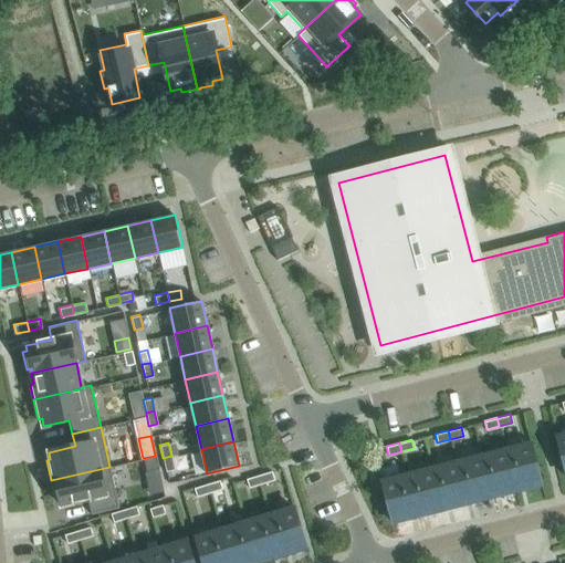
[(530,442),(505,449),(515,490),(541,483),(530,442)]
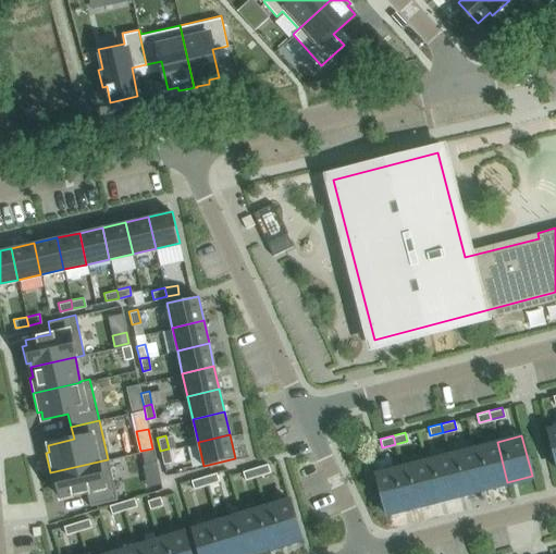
[(497,442),(472,447),(483,489),(507,482),(497,442)]
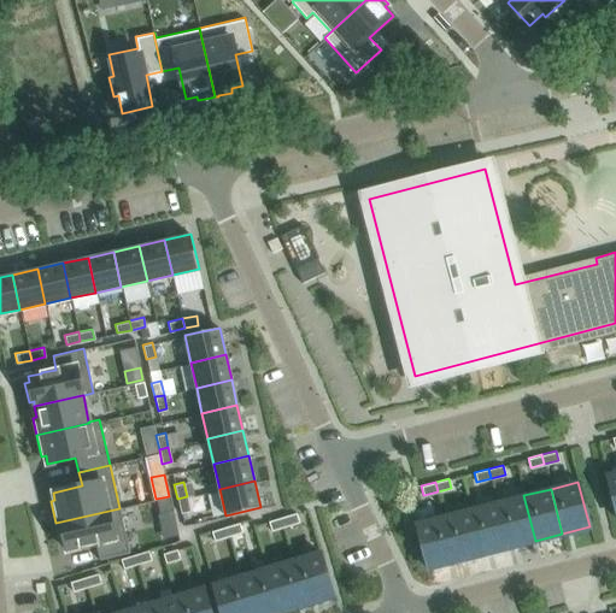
[(523,495),(497,502),(509,548),(535,541),(523,495)]
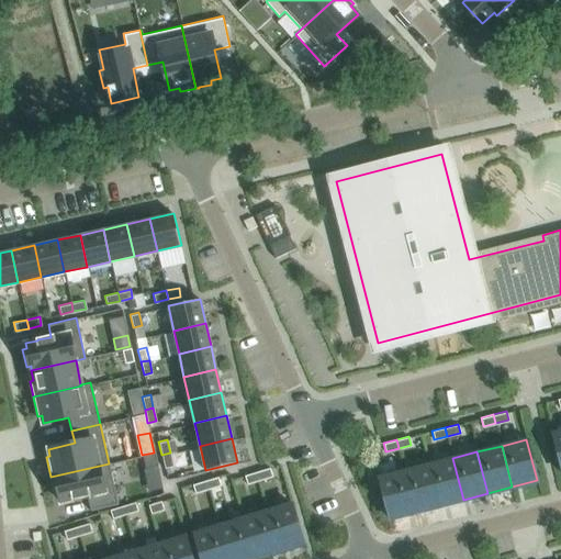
[(157,465),(154,453),(142,455),(145,468),(157,465)]
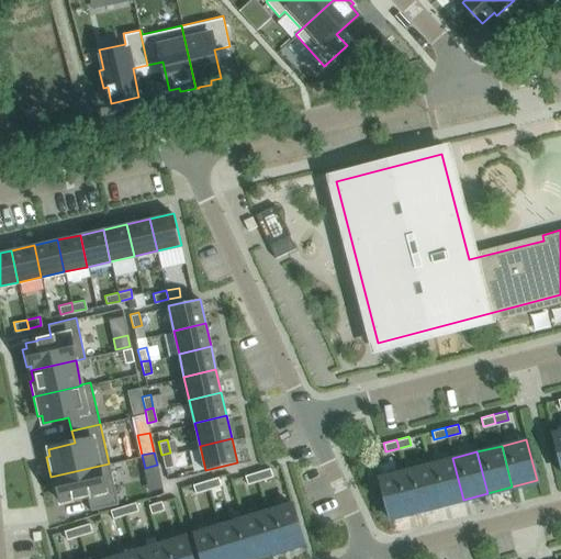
[(172,466),(170,453),(161,455),(165,467),(172,466)]
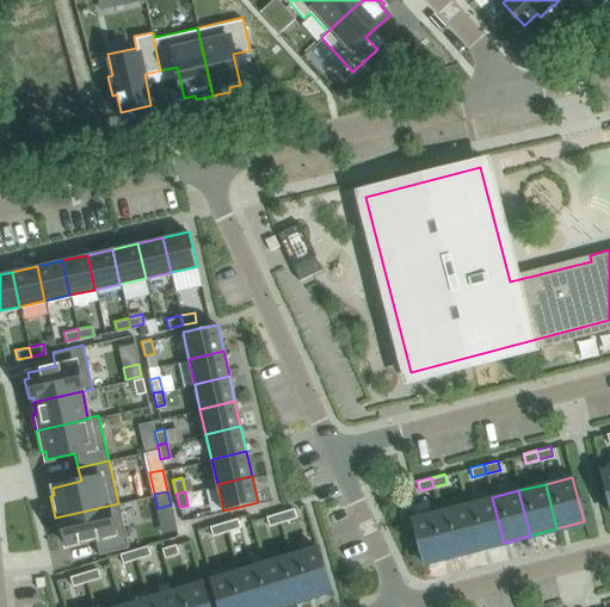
[(492,497),(466,505),(478,549),(504,543),(492,497)]
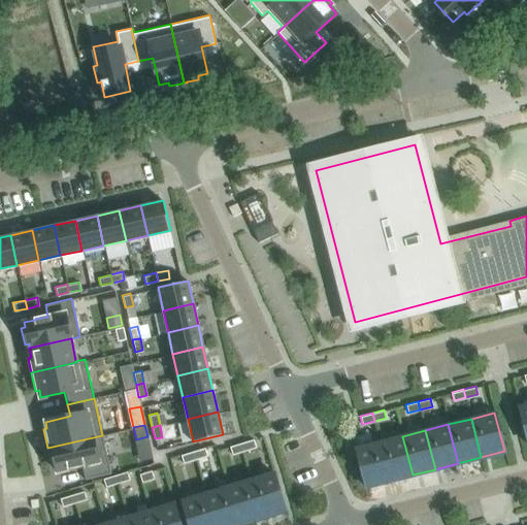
[(102,435),(47,448),(52,465),(56,465),(58,471),(69,468),(69,469),(81,466),(84,479),(110,472),(102,435)]
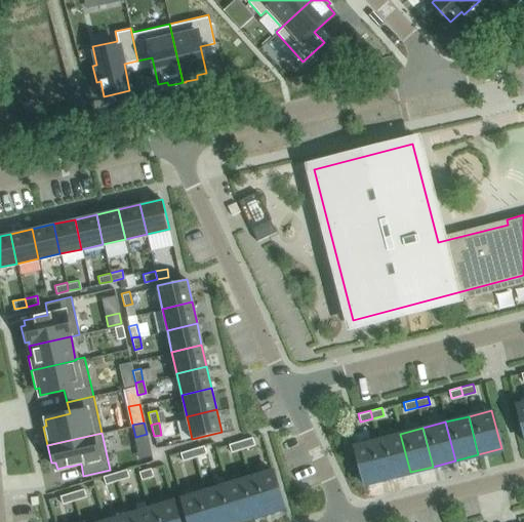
[(400,434),(377,439),(387,478),(410,472),(400,434)]
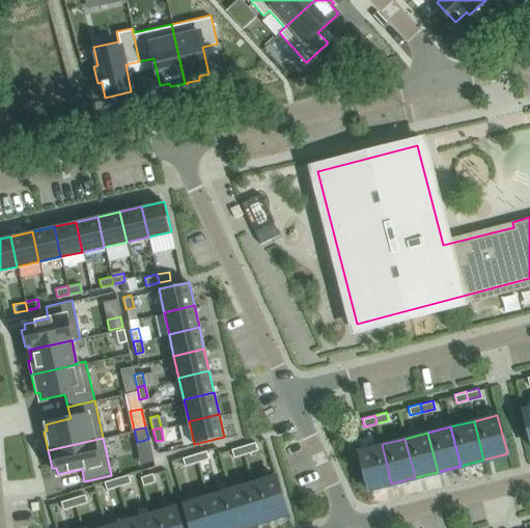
[(254,441),(243,445),(245,452),(257,449),(254,441)]
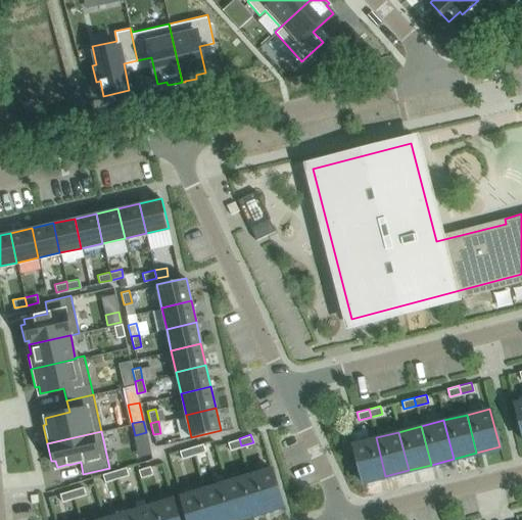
[(385,476),(376,437),(352,443),(363,482),(385,476)]
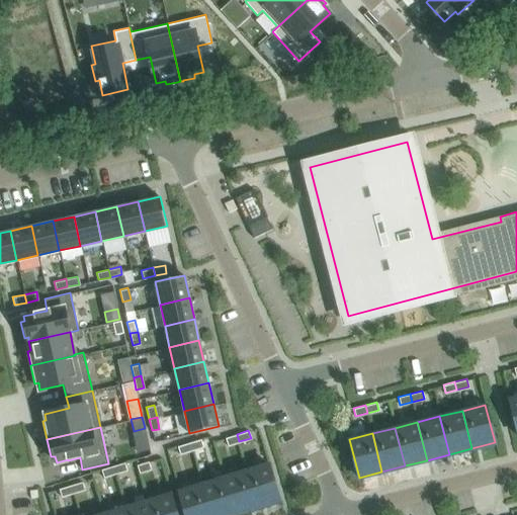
[(239,441),(237,434),(225,437),(228,445),(239,441)]
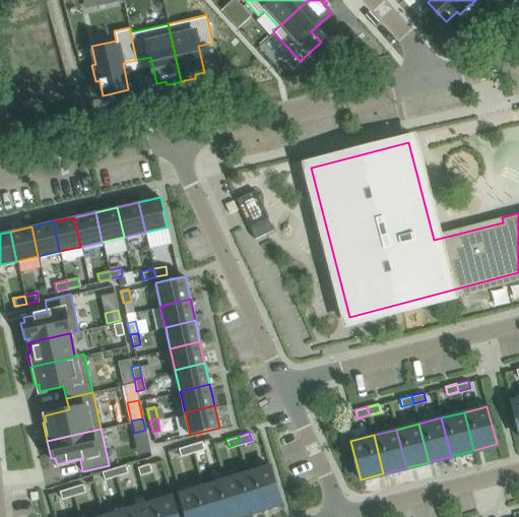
[(201,440),(190,444),(192,452),(203,448),(201,440)]
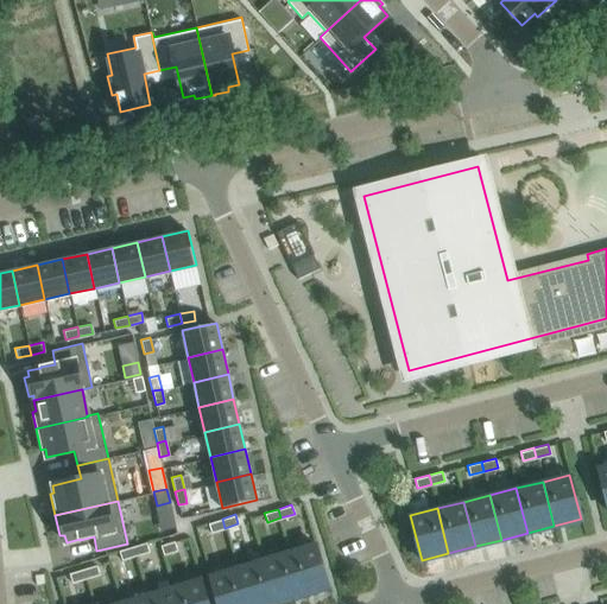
[(225,528),(222,519),(208,522),(210,532),(225,528)]
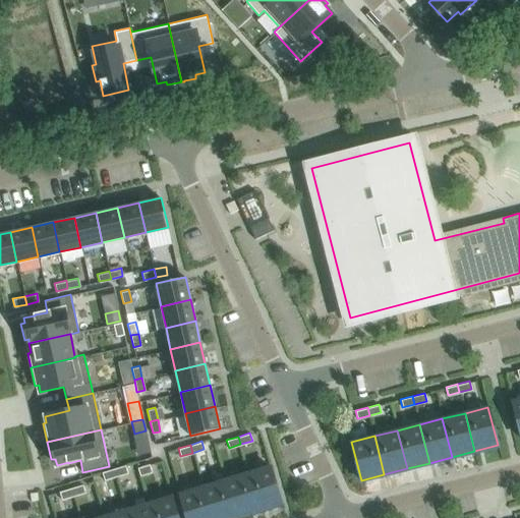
[(137,467),(139,475),(152,471),(149,463),(137,467)]
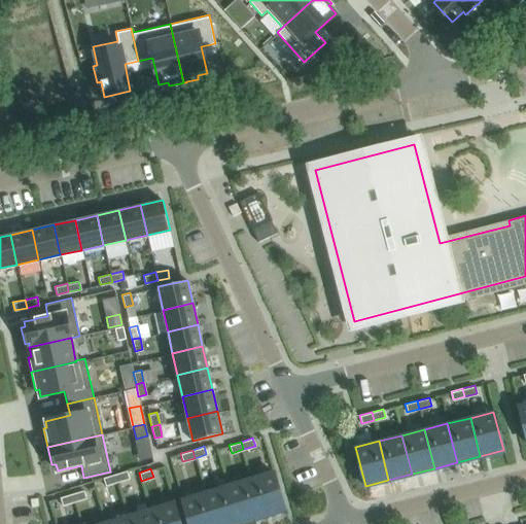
[(126,469),(114,474),(116,481),(129,478),(126,469)]
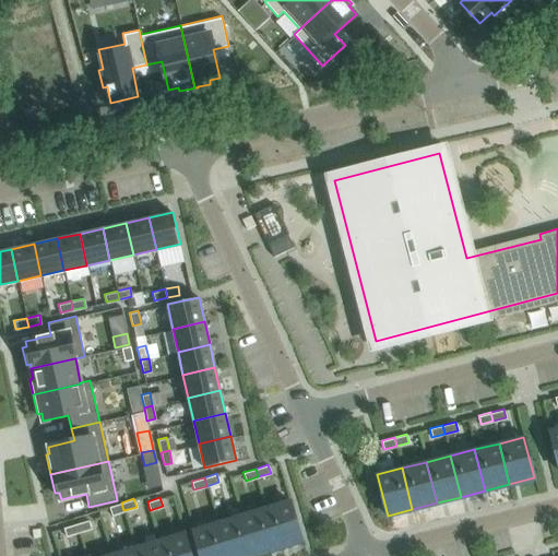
[(289,500),(265,508),(277,548),(303,541),(289,500)]
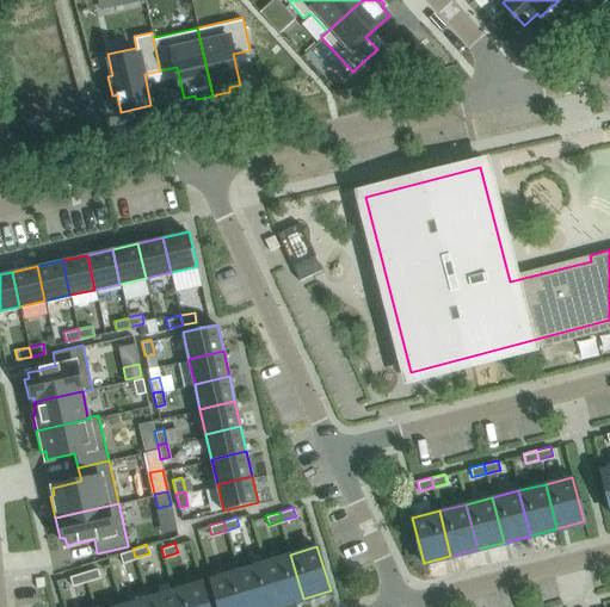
[(135,557),(133,549),(118,552),(122,562),(135,557)]
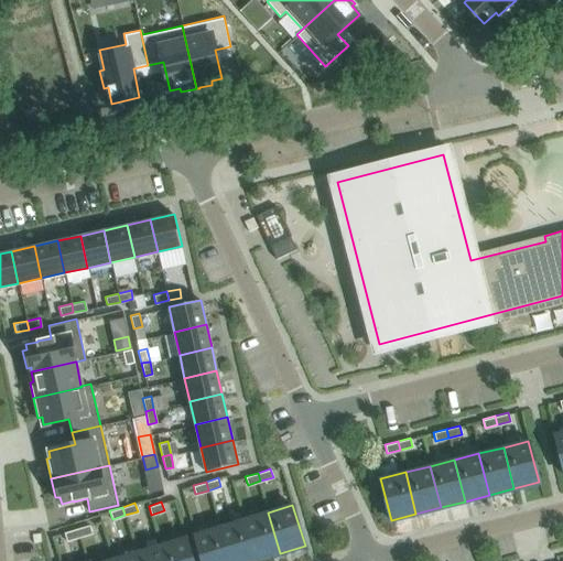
[(268,513),(244,520),(256,560),(280,553),(268,513)]
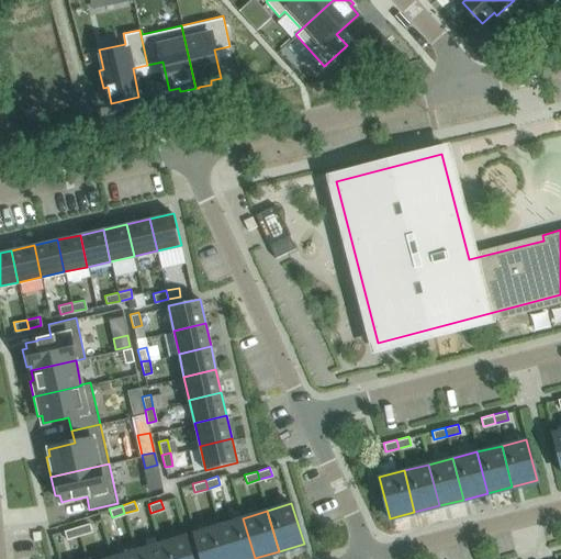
[(243,518),(219,525),(228,558),(253,558),(255,558),(243,518)]
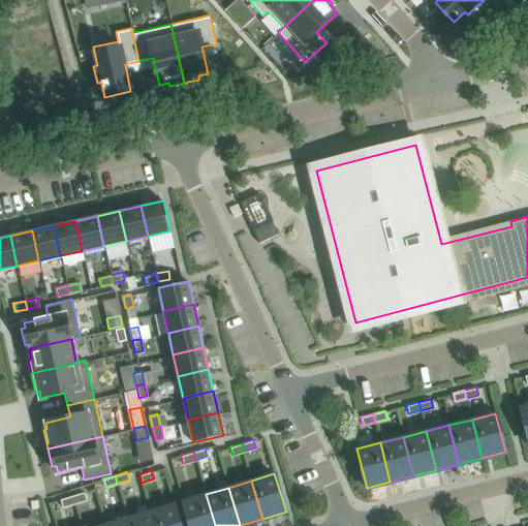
[(84,491),(71,495),(73,503),(86,499),(84,491)]
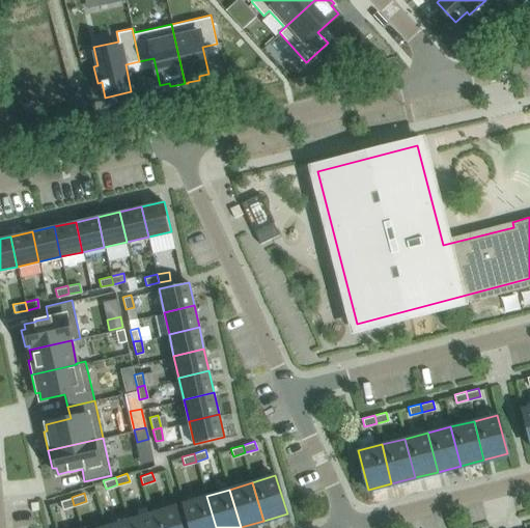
[(216,527),(206,496),(183,503),(190,527),(216,527)]
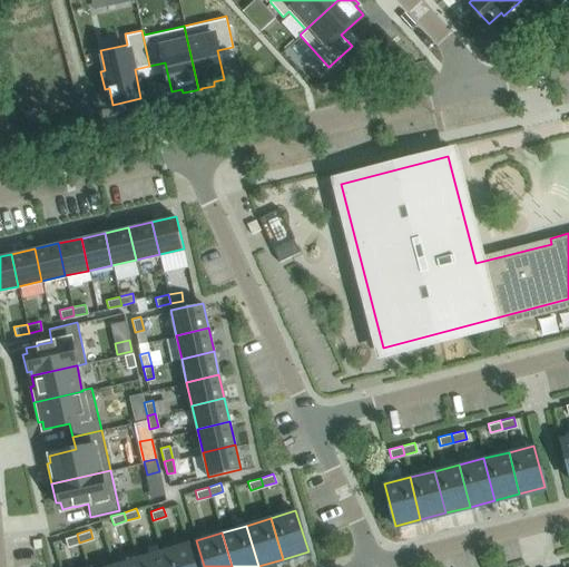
[(79,543),(77,534),(65,537),(67,546),(79,543)]
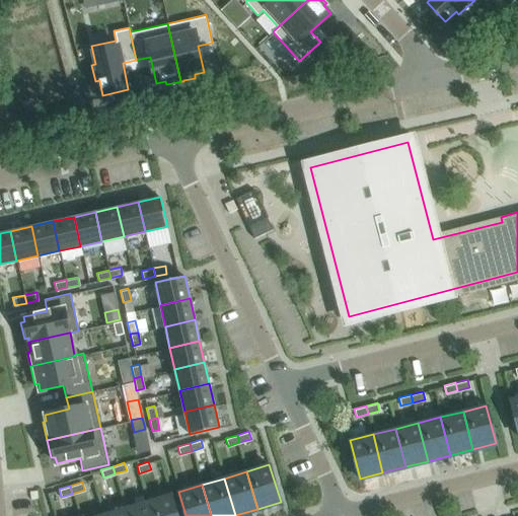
[(176,515),(170,495),(148,501),(152,515),(176,515)]
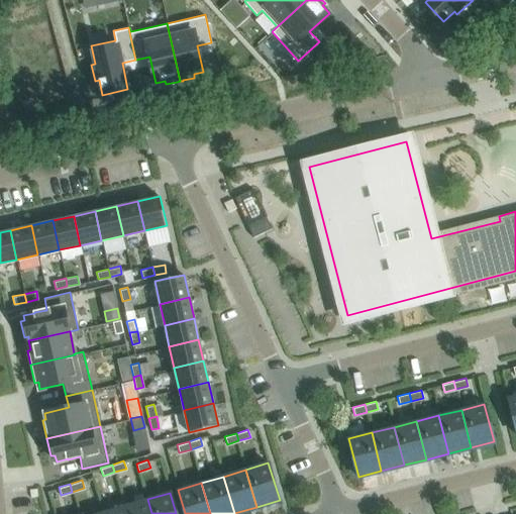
[(151,513),(147,499),(125,506),(127,513),(151,513)]
